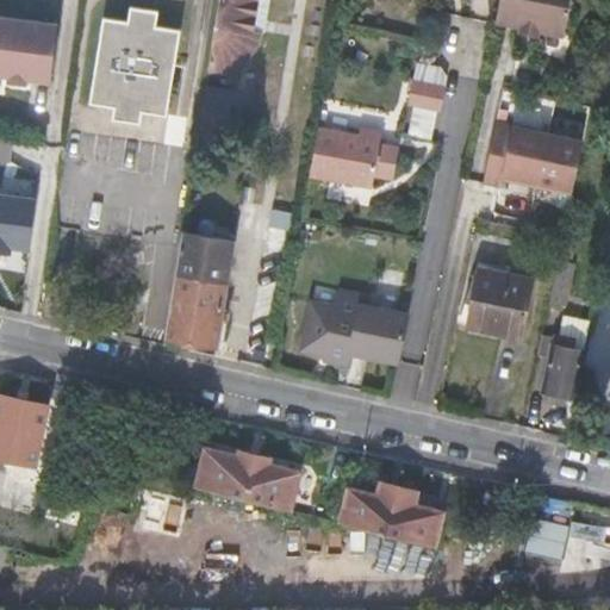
[(221,0),(210,73),(218,74),(226,73),(234,70),(241,67),(248,62),(254,56),(259,49),(261,42),(263,33),(255,32),(260,0),(221,0)]
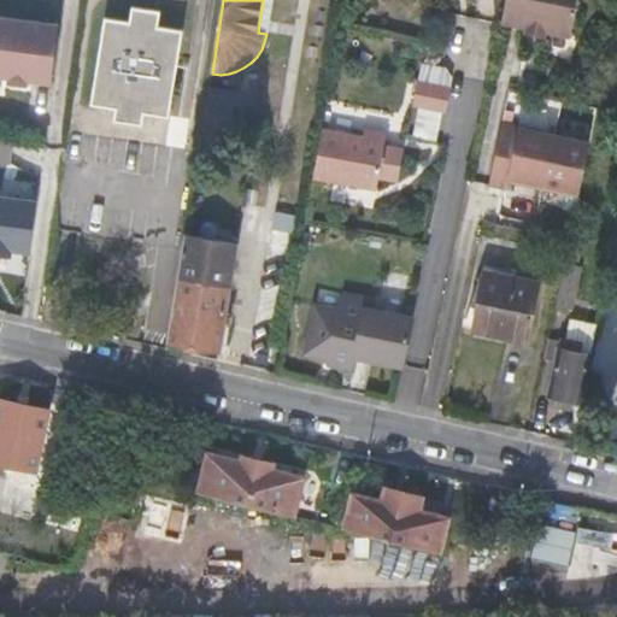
[(506,0),(503,22),(528,28),(527,33),(545,37),(546,31),(571,36),(579,0),(506,0)]
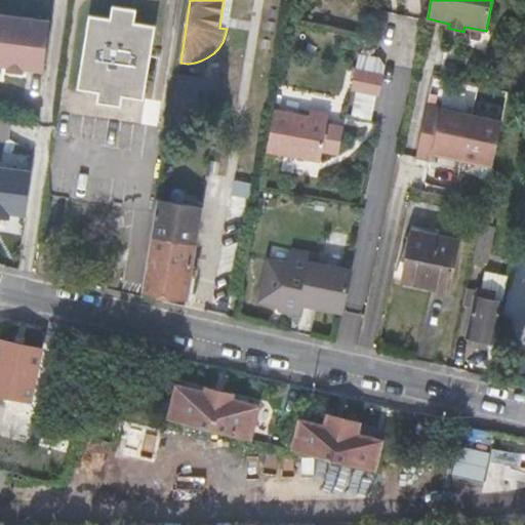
[(91,14),(79,87),(99,90),(97,101),(121,105),(123,94),(144,98),(157,25),(135,21),(137,8),(116,5),(113,17),(91,14)]
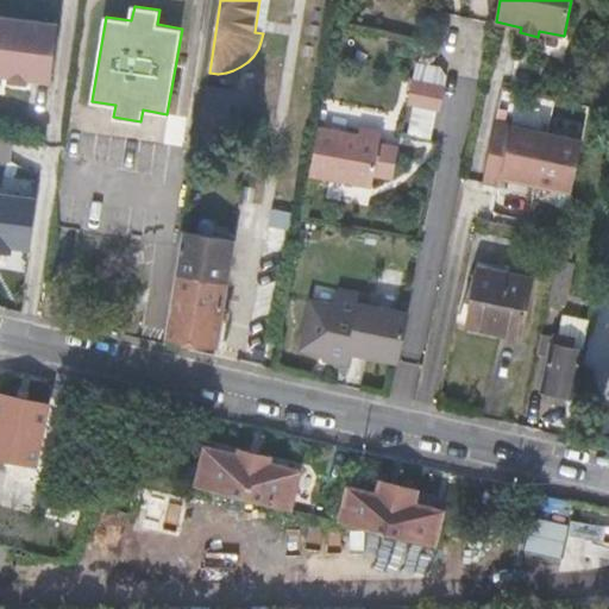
[(445,88),(421,83),(416,107),(440,113),(445,88)]
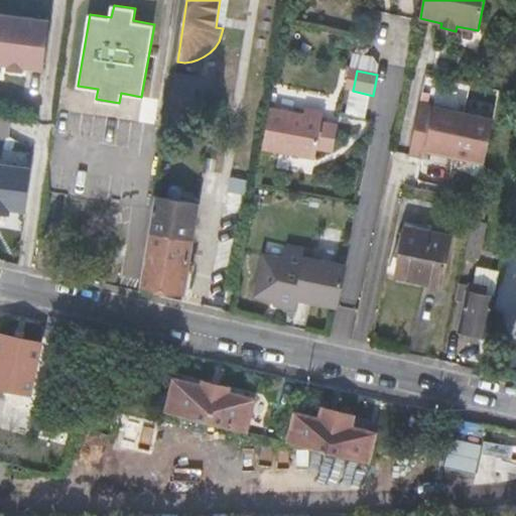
[(477,163),(484,164),(494,119),(420,105),(409,155),(424,158),(425,153),(431,154),(438,150),(472,156),(477,163)]
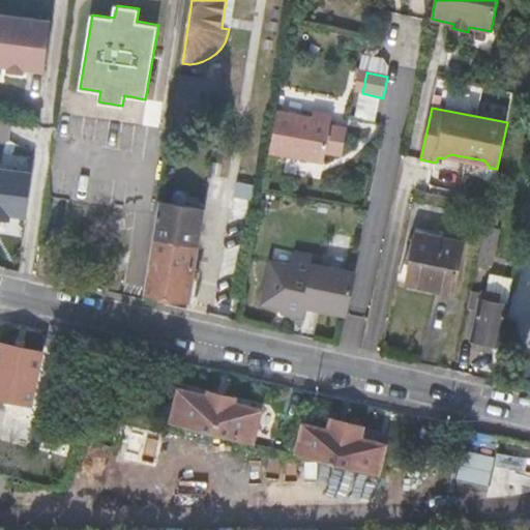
[(275,121),(269,151),(316,160),(324,115),(313,113),(312,118),(276,112),(275,121)]
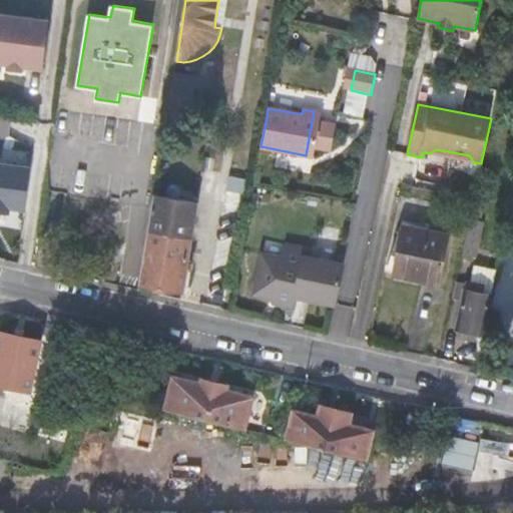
[(314,111),(306,155),(314,156),(316,146),(331,149),(336,125),(320,122),(322,112),(314,111)]
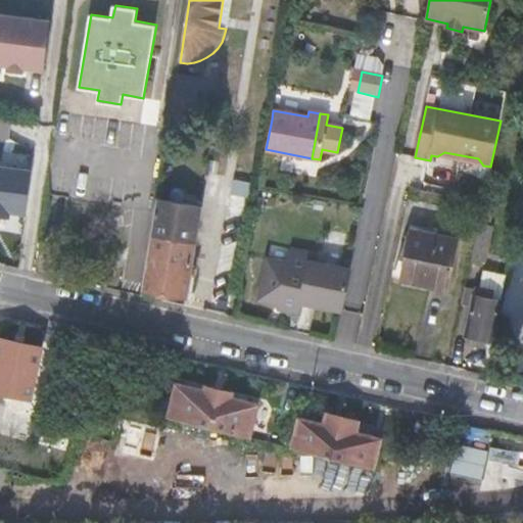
[(10,122),(0,120),(0,135),(8,137),(10,122)]
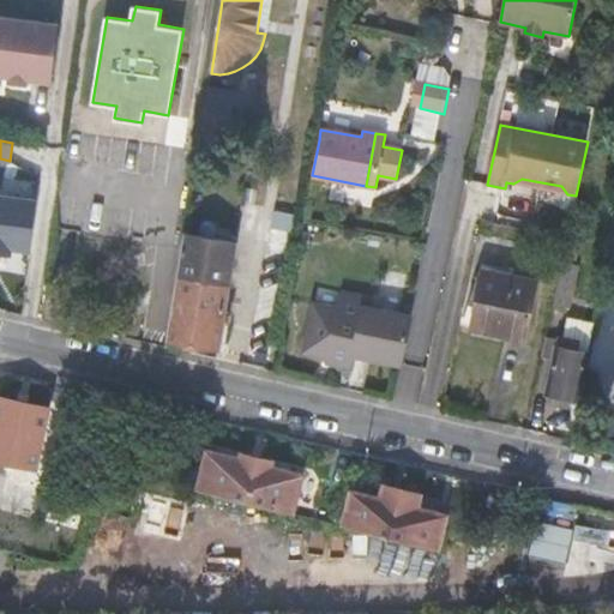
[(522,179),(513,184),(567,194),(561,186),(522,179)]
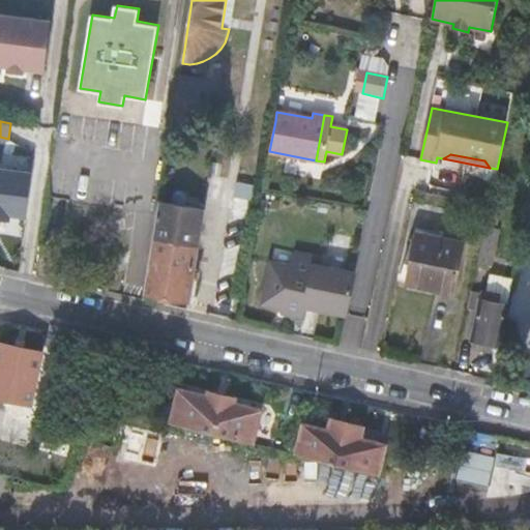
[(0,168),(0,217),(9,219),(9,214),(27,216),(32,172),(0,168)]
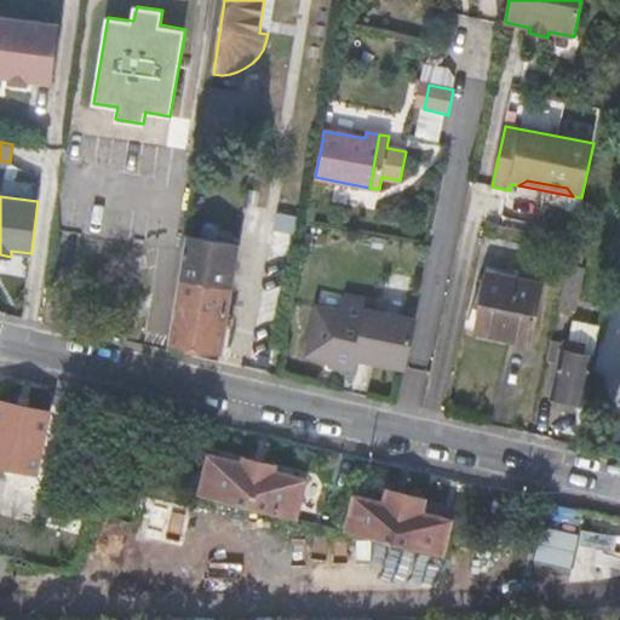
[(189,229),(171,343),(223,350),(241,236),(189,229)]
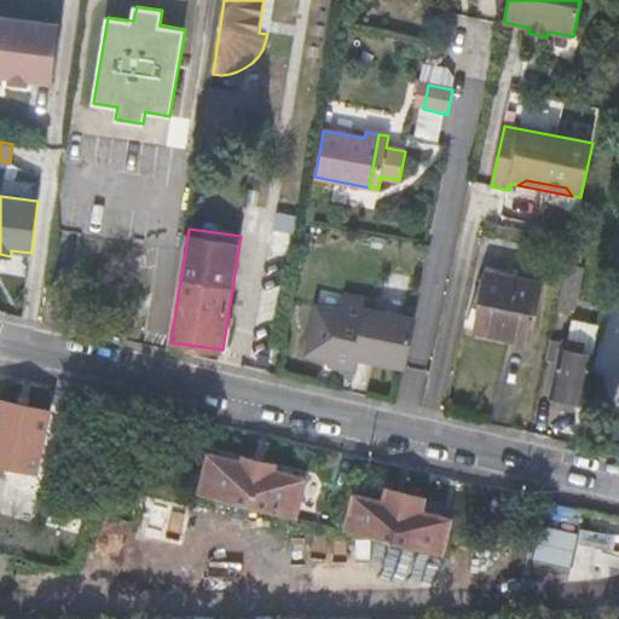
[(567,265),(557,308),(573,312),(584,268),(567,265)]
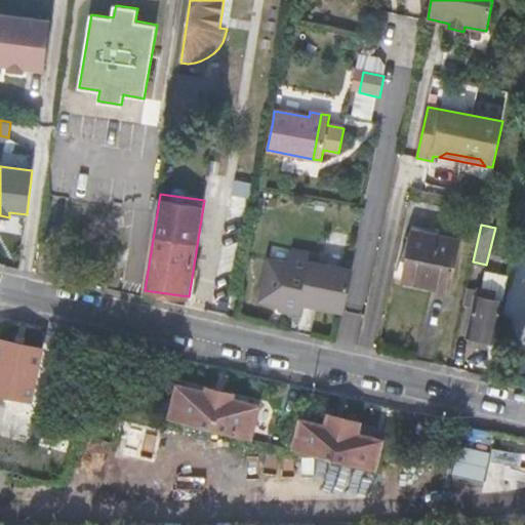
[(415,232),(408,261),(415,264),(422,233),(415,232)]
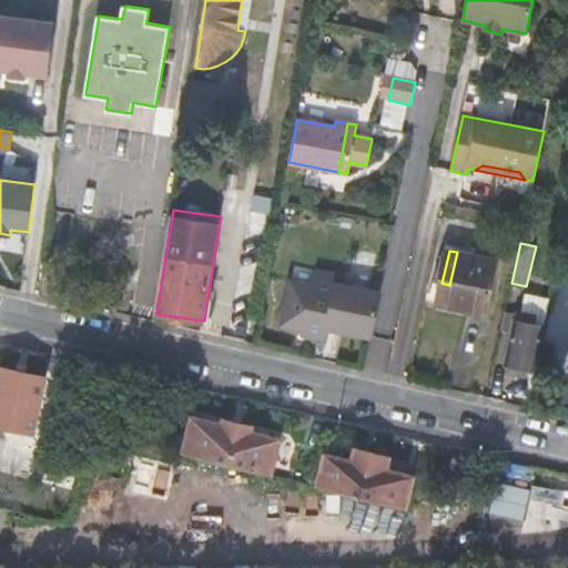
[(449,285),(442,283),(436,304),(486,315),(497,261),(457,252),(449,285)]
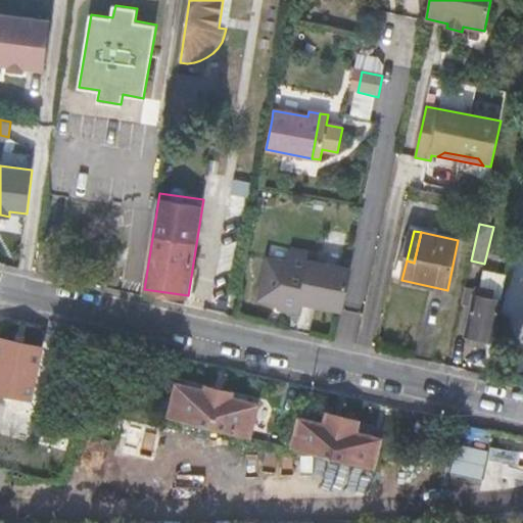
[(341,311),(349,270),(316,263),(317,255),(292,249),(289,263),(269,258),(259,298),(280,303),(279,306),(300,312),(302,302),(341,311)]
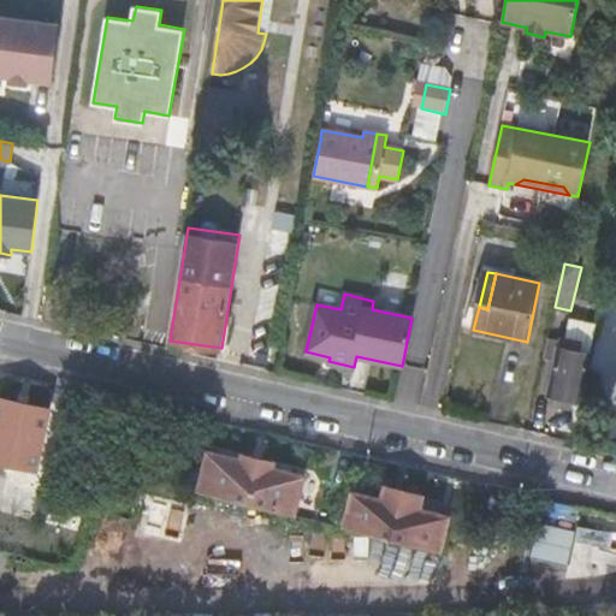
[(592,356),(598,327),(575,323),(570,326),(567,342),(561,339),(550,395),(556,396),(575,400),(581,402),(592,356)]
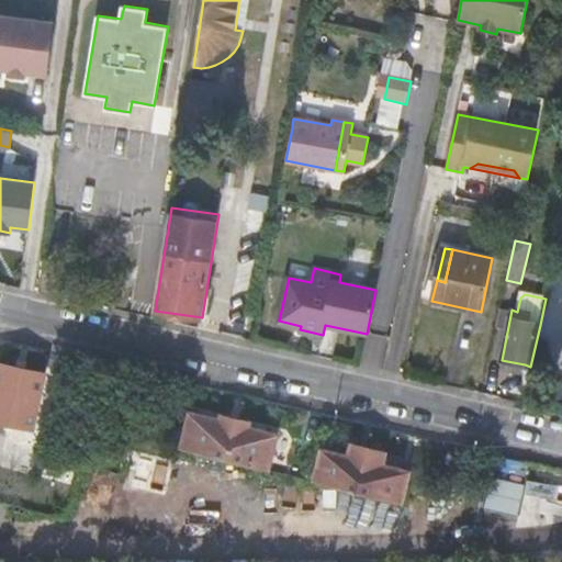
[(525,364),(507,361),(506,370),(523,373),(525,364)]
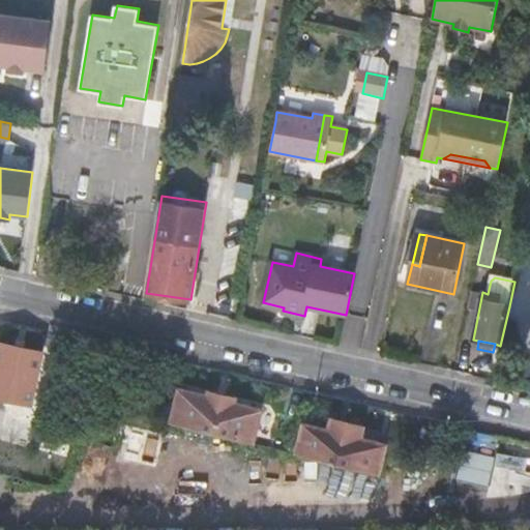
[(0,393),(7,395),(13,398),(33,402),(45,352),(0,342),(0,393)]
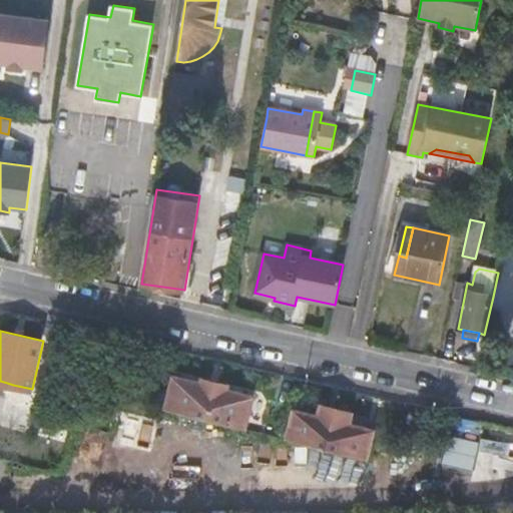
[(260,388),(174,367),(164,406),(249,427),(260,388)]
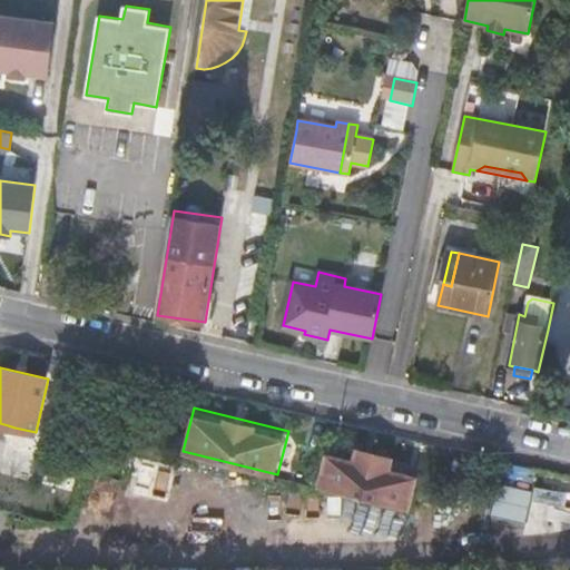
[(164,428),(160,439),(174,442),(176,431),(164,428)]
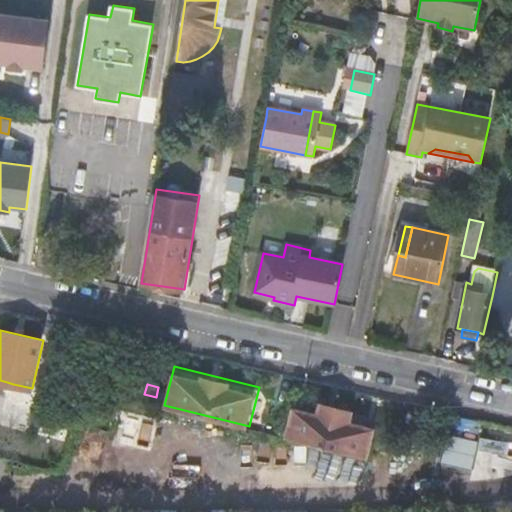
[(317,409),(292,404),(286,436),(370,453),(378,413),(319,401),(317,409)]
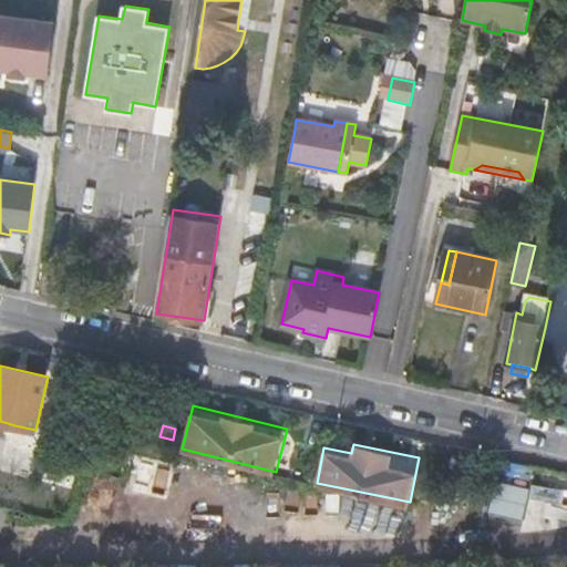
[(536,482),(500,473),(493,504),(528,512),(536,482)]
